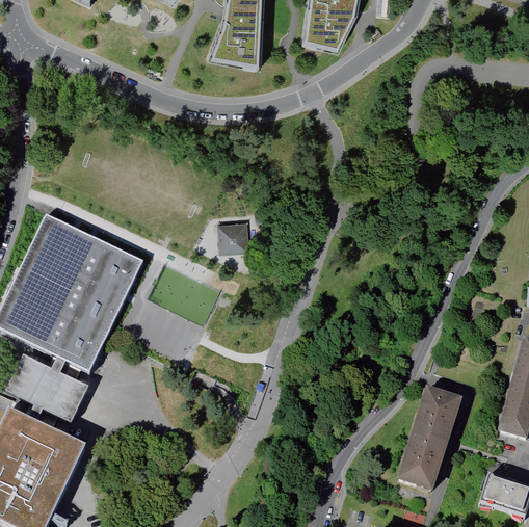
[(222,0),(220,19),(207,54),(259,63),(262,0),(222,0)]
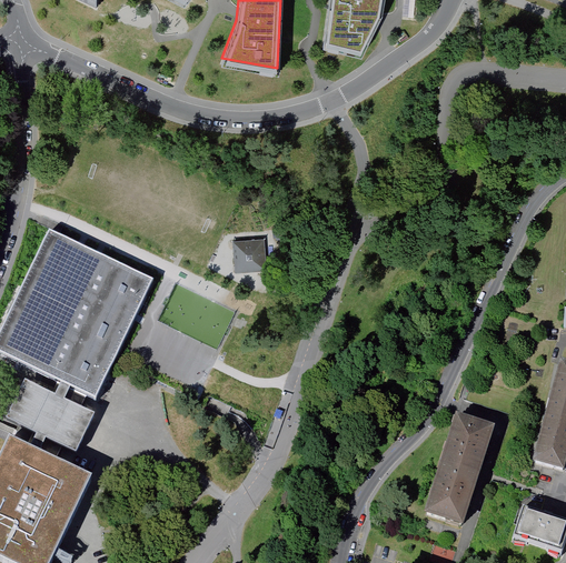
[(326,0),(321,40),(357,47),(379,9),(380,0),(326,0)]
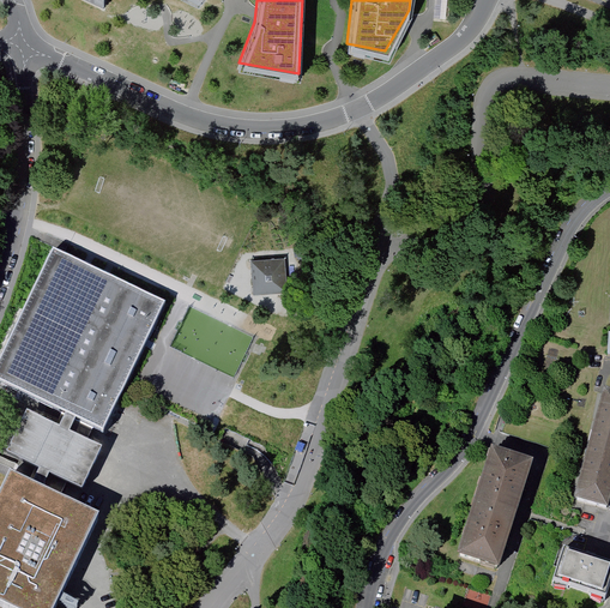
[(432,0),(432,12),(445,12),(445,0),(432,0)]
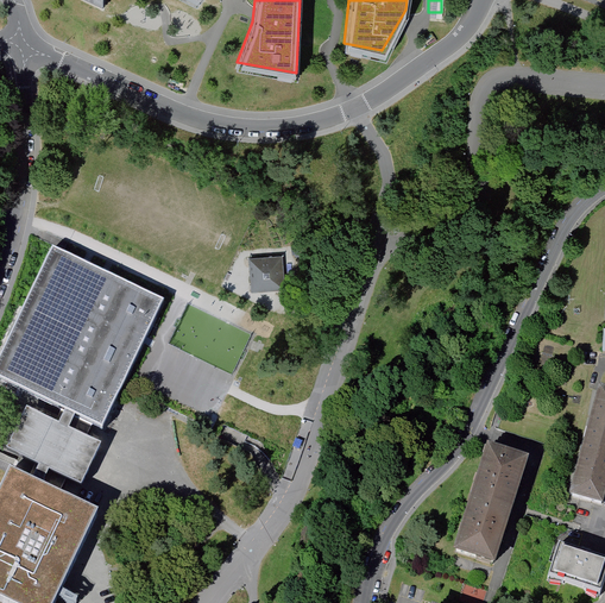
[(0,374),(104,422),(163,296),(54,245),(0,358),(0,374)]
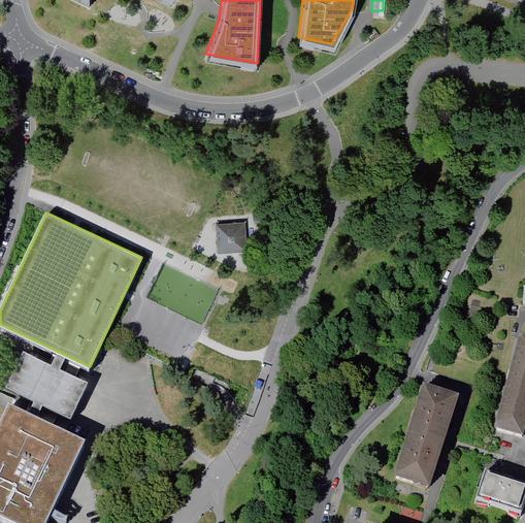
[(214,219),(216,248),(244,246),(242,217),(214,219)]
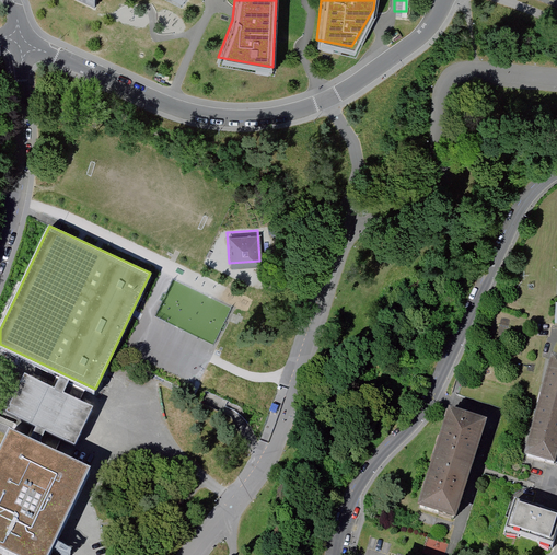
[(556,452),(556,350),(550,349),(523,452),(555,460),(556,452)]
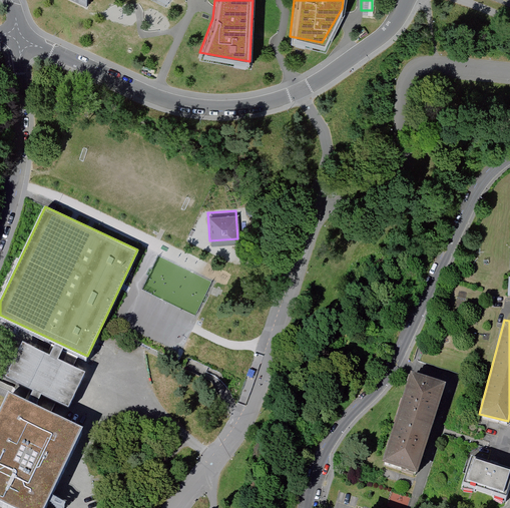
[(85,374),(22,342),(5,375),(68,407),(85,374)]
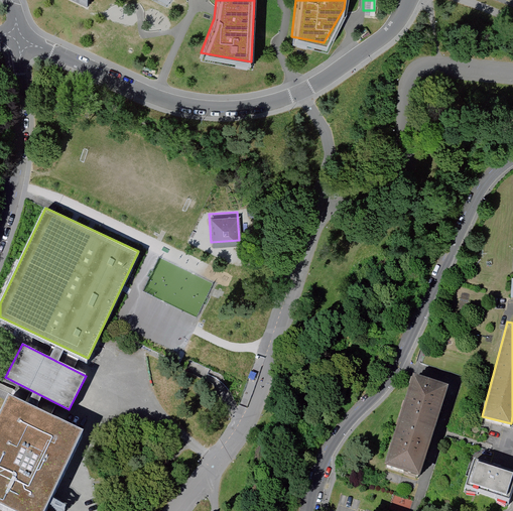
[(418,475),(447,383),(412,371),(382,464),(418,475)]
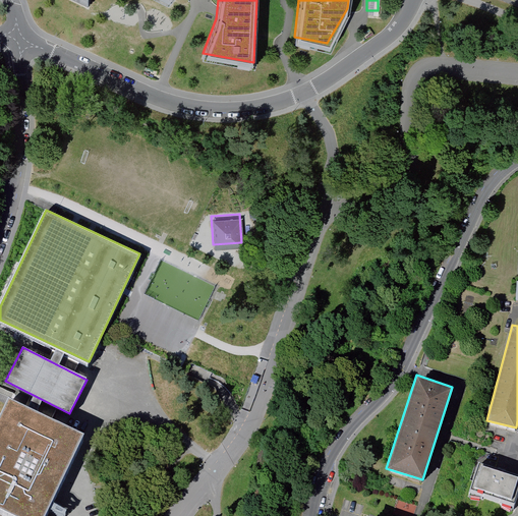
[(0,510),(11,515),(40,515),(43,511),(80,435),(5,398),(0,407),(0,510)]
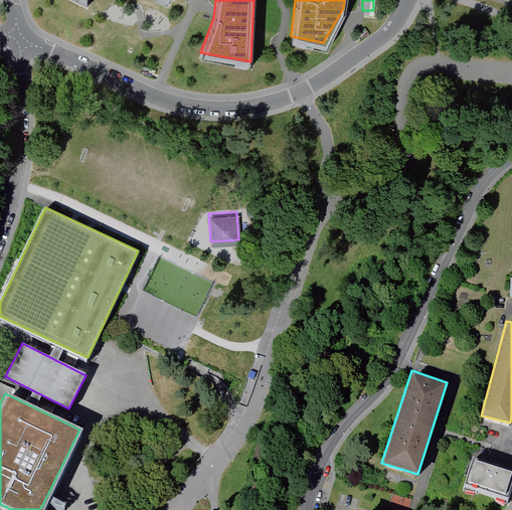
[(511,464),(471,451),(460,486),(509,502),(511,493),(511,464)]
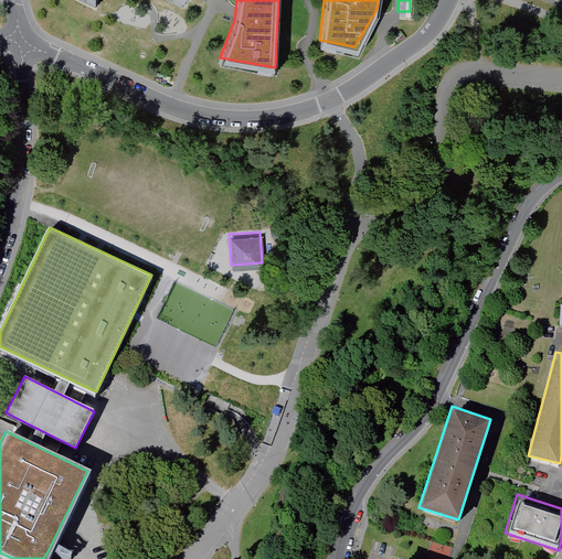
All buildings are outlined.
